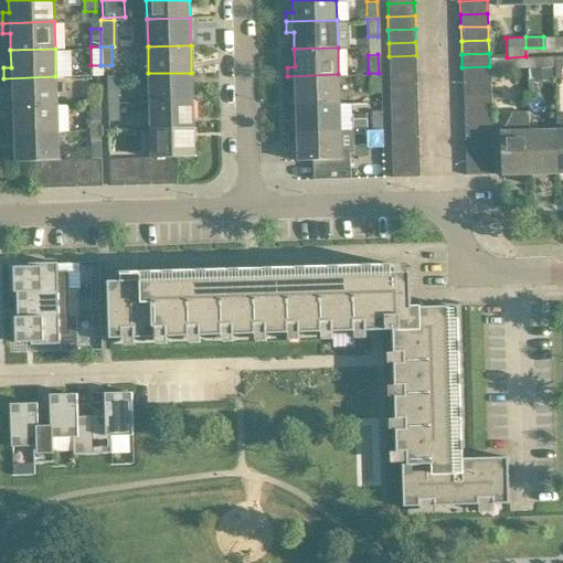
[(416,68),(416,55),(389,56),(389,70),(416,68)]
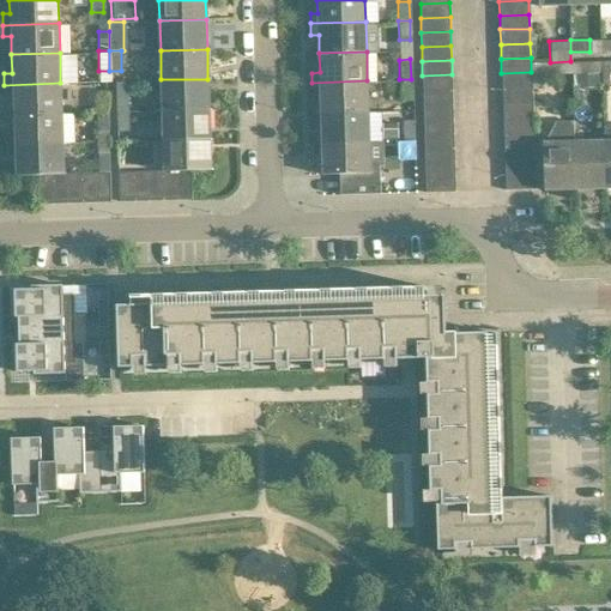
[(550,62),(531,62),(531,72),(570,72),(570,61),(550,62)]
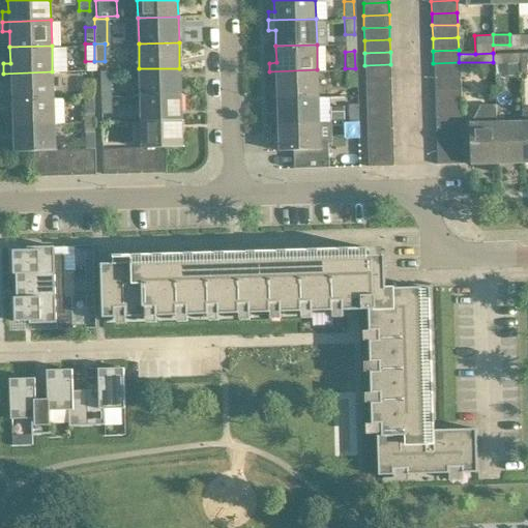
[(509,53),(493,53),(493,62),(510,61),(509,53)]
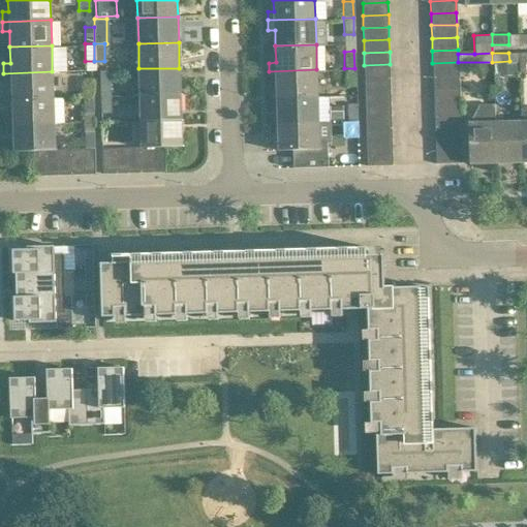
[(458,74),(458,62),(432,63),(433,75),(458,74)]
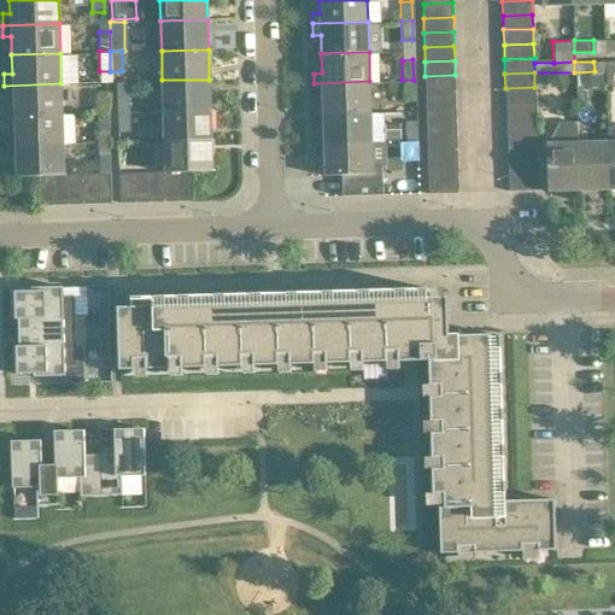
[(455,89),(455,75),(425,76),(426,91),(455,89)]
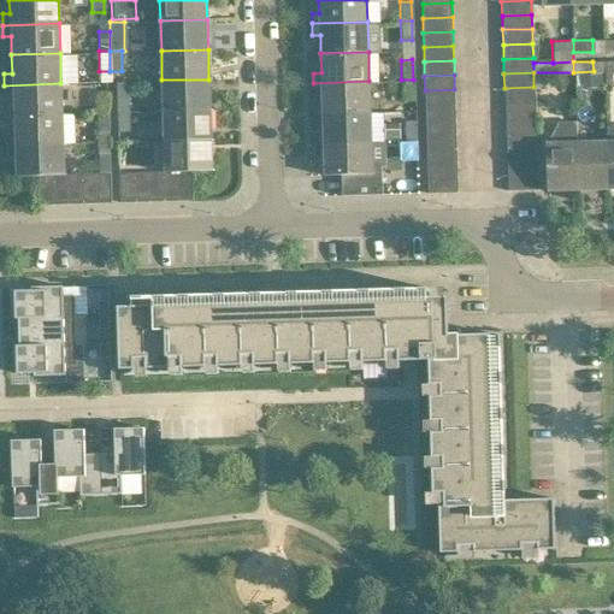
[(210,110),(208,80),(161,80),(163,111),(210,110)]
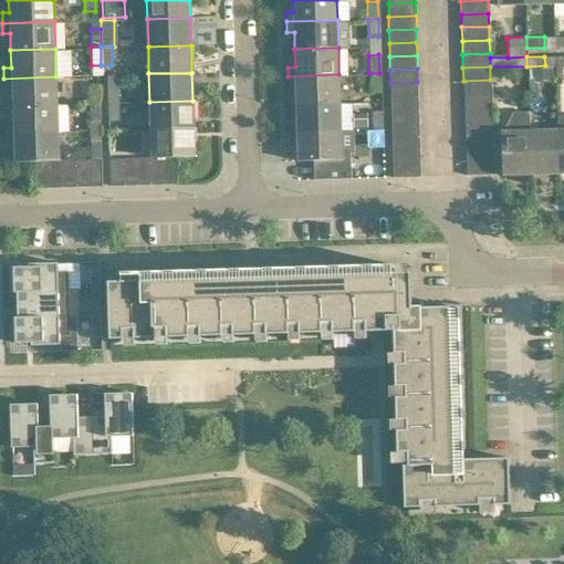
[(379,91),(379,73),(368,73),(369,91),(379,91)]
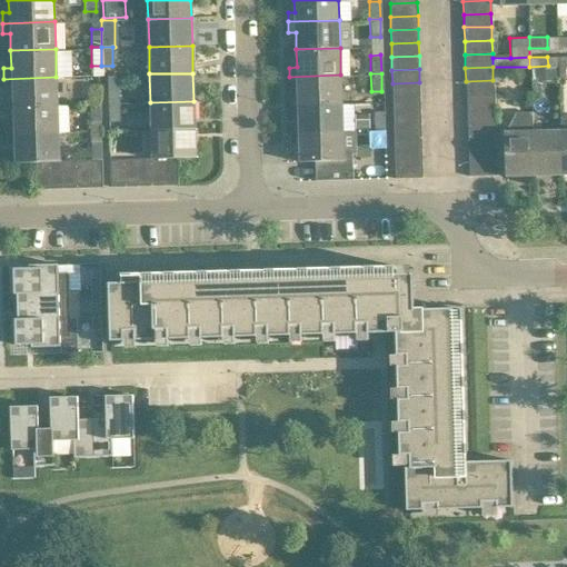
[(341,103),(340,75),(289,77),(289,88),(297,87),(297,105),(341,103)]
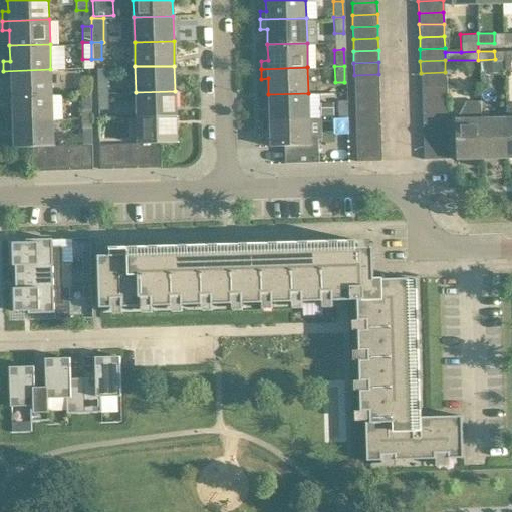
[(51,94),(50,69),(3,71),(3,80),(10,80),(11,95),(51,94)]
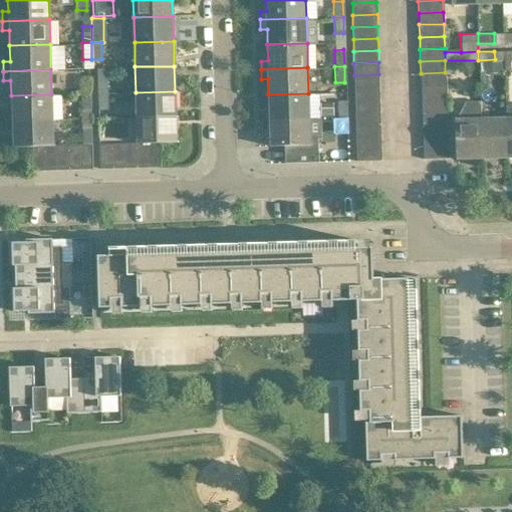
[(446,84),(445,72),(421,73),(421,85),(446,84)]
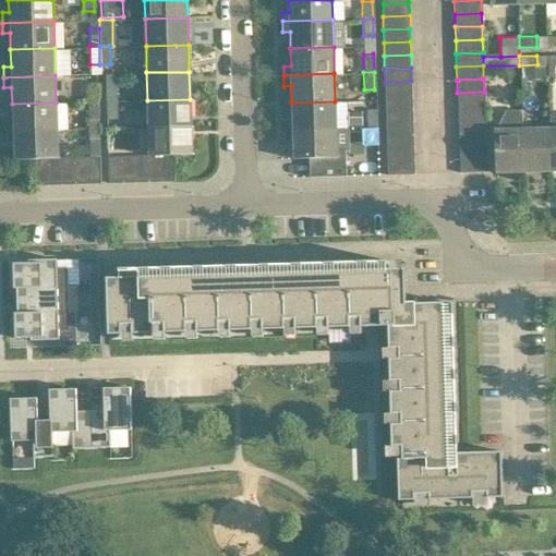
[(412,94),(411,81),(385,82),(385,95),(412,94)]
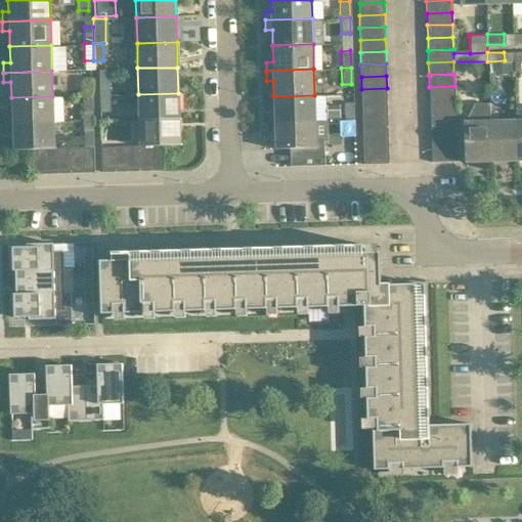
[(81,77),(81,94),(91,94),(91,77),(81,77)]
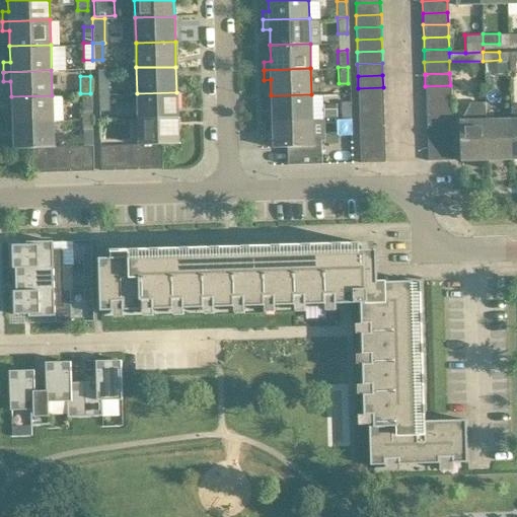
[(96,76),(97,92),(106,92),(105,76),(96,76)]
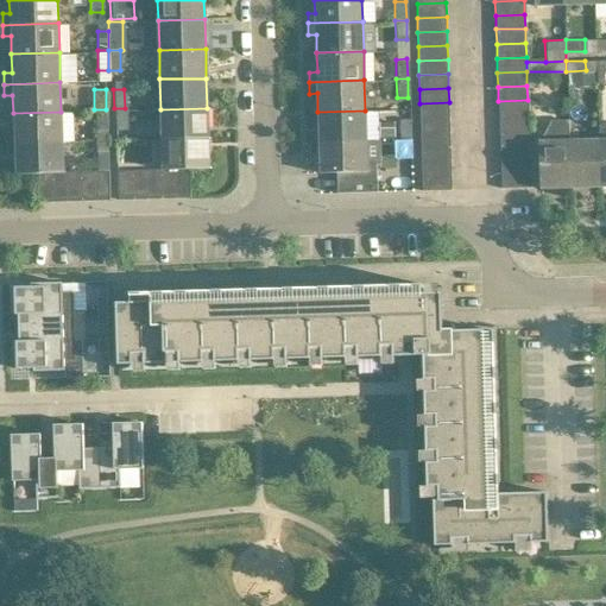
[(528,114),(528,100),(498,101),(498,115),(528,114)]
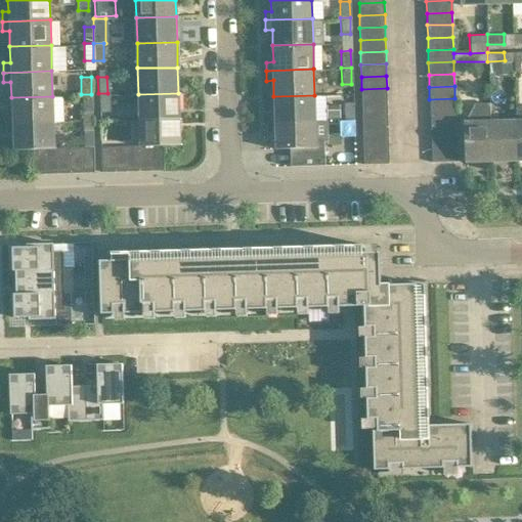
[(387,100),(387,88),(361,89),(361,101),(387,100)]
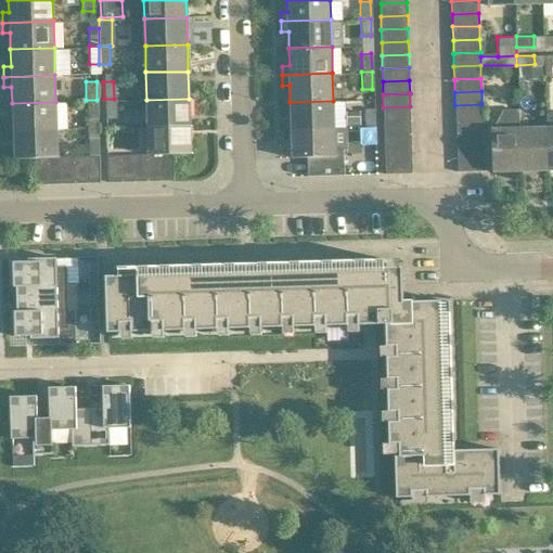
[(114,117),(114,99),(104,99),(104,117),(114,117)]
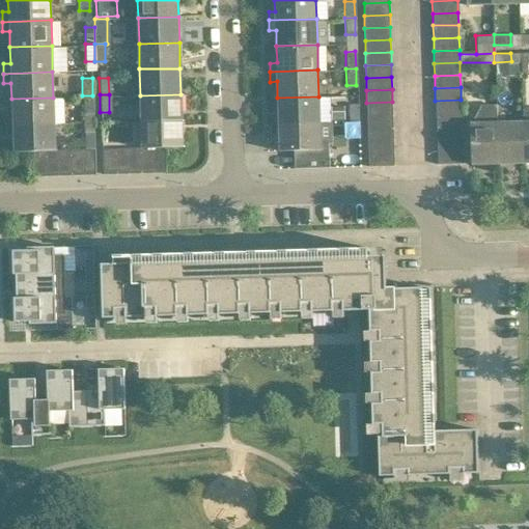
[(182,119),(181,94),(140,95),(141,120),(182,119)]
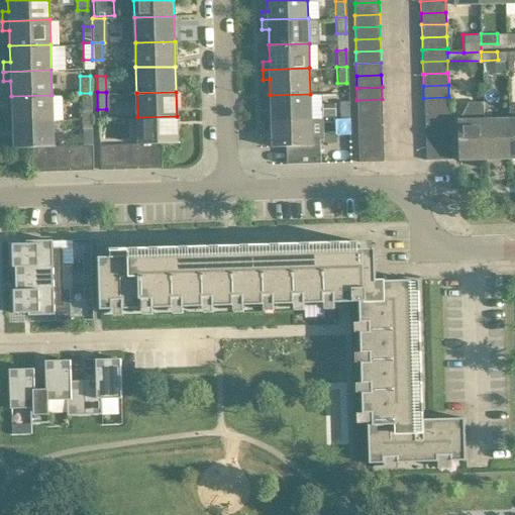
[(91,108),(90,93),(80,93),(80,109),(91,108)]
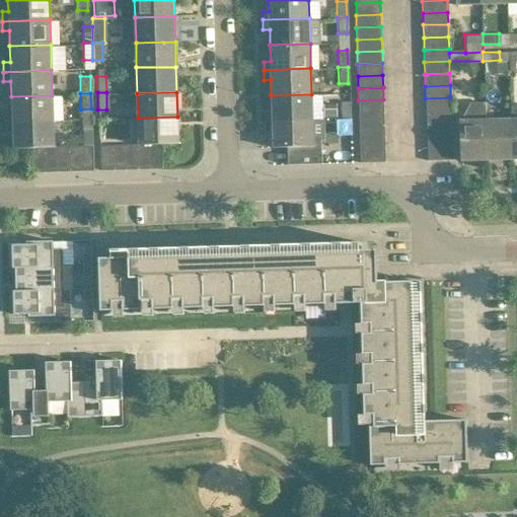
[(312,120),(311,94),(271,95),(272,112),(265,112),(265,121),(312,120)]
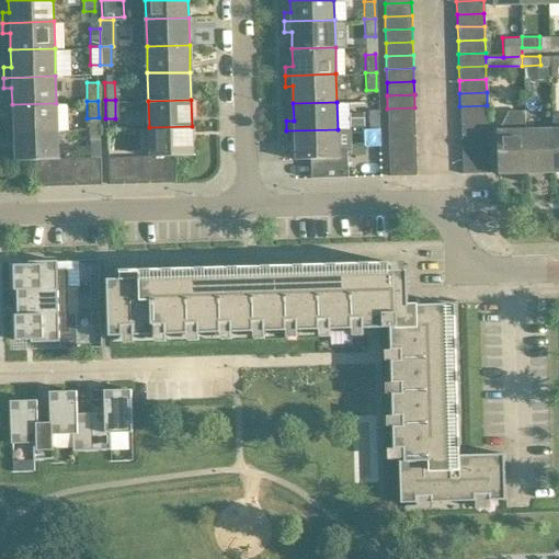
[(57,129),(56,103),(12,104),(12,121),(6,122),(6,132),(57,129)]
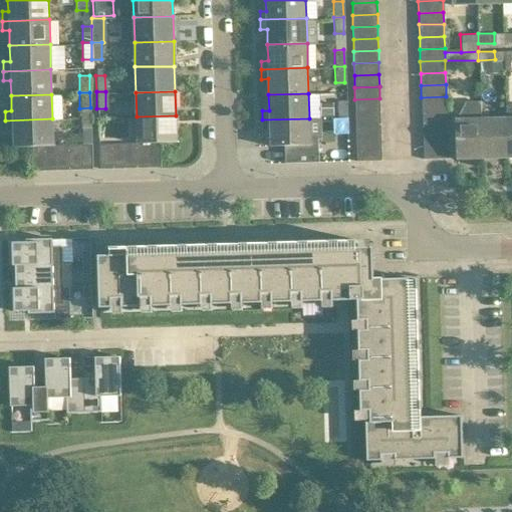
[(447,108),(446,96),(421,97),(422,109),(447,108)]
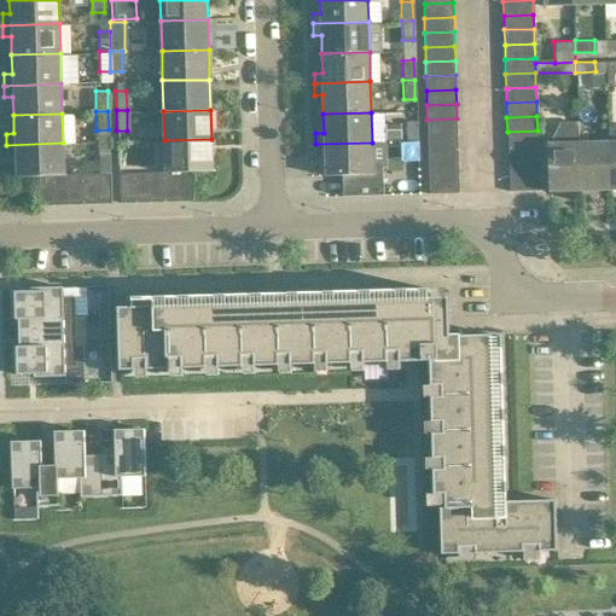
[(457,133),(457,118),(426,120),(428,134),(457,133)]
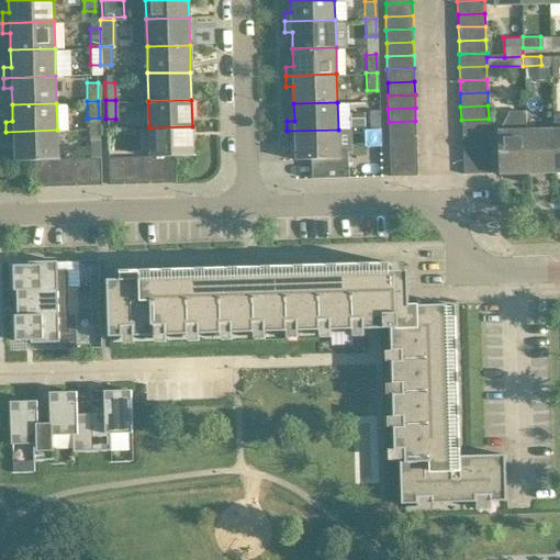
[(368,109),(369,129),(379,129),(379,109),(368,109)]
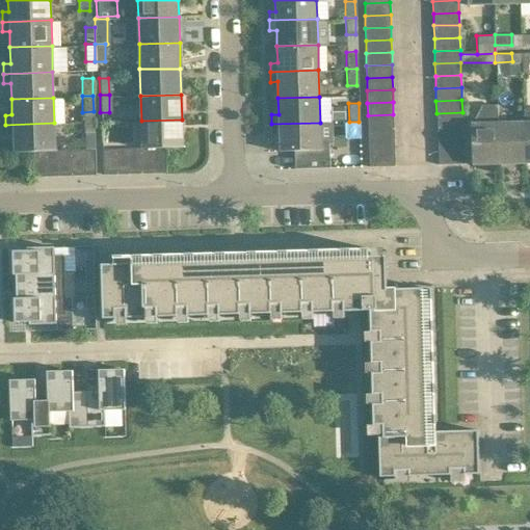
[(499,163),(497,122),(496,122),(496,104),(480,104),(471,123),(472,164),(499,163)]
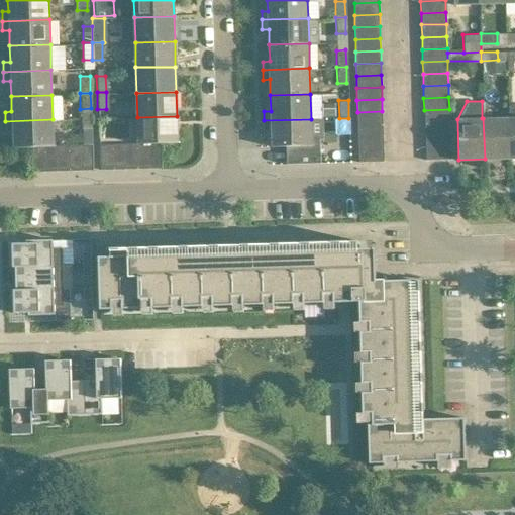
[(449,121),(449,109),(424,110),(424,122),(449,121)]
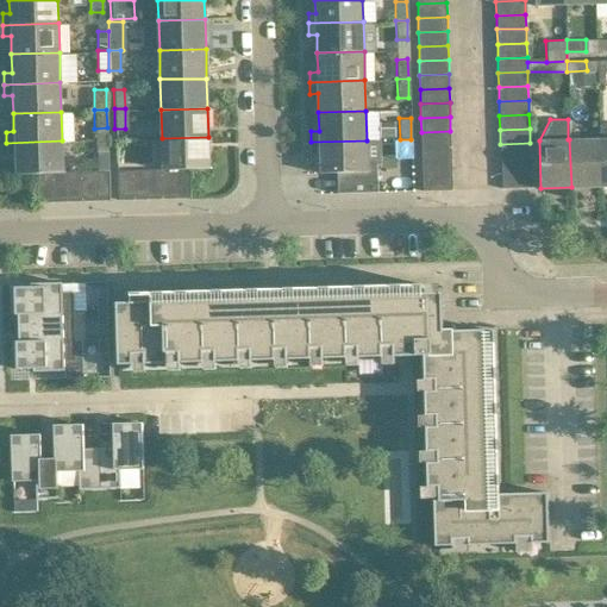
[(451,145),(450,131),(421,132),(421,146),(451,145)]
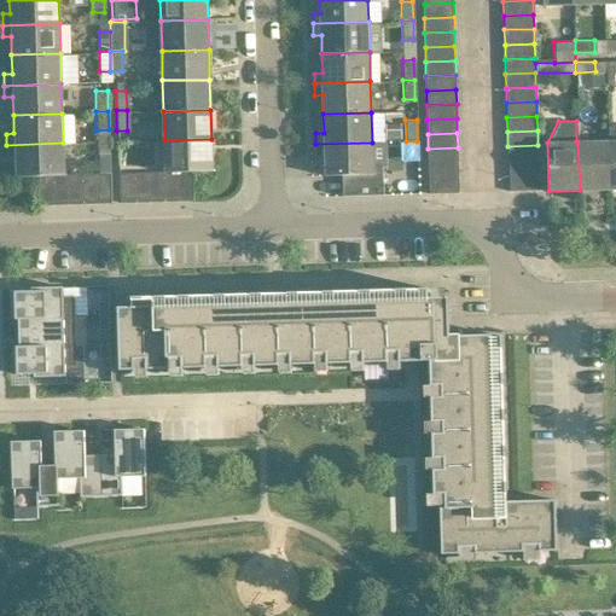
[(211,170),(211,139),(164,140),(164,170),(164,172),(176,170),(191,170),(211,170)]
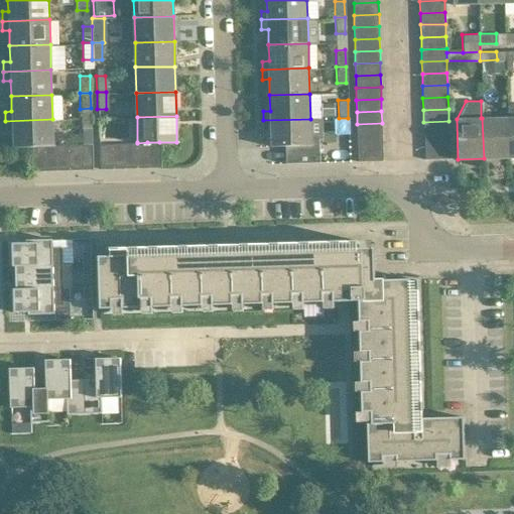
[(508,157),(507,117),(482,118),(484,158),(508,157)]
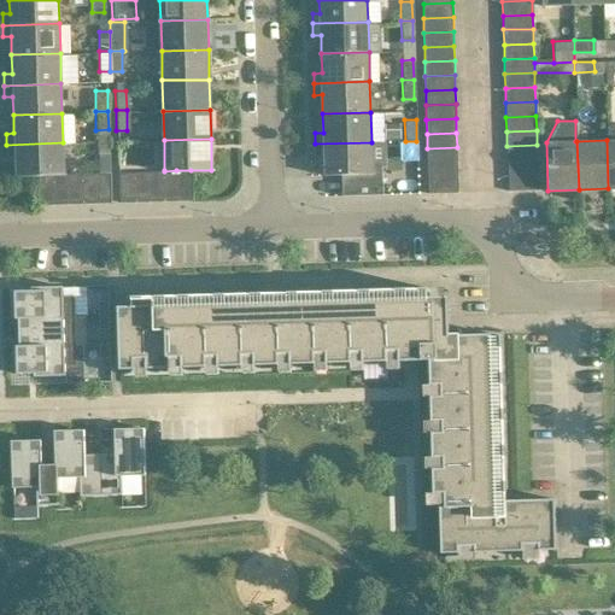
[(417,159),(417,146),(416,141),(405,141),(405,160),(417,159)]
